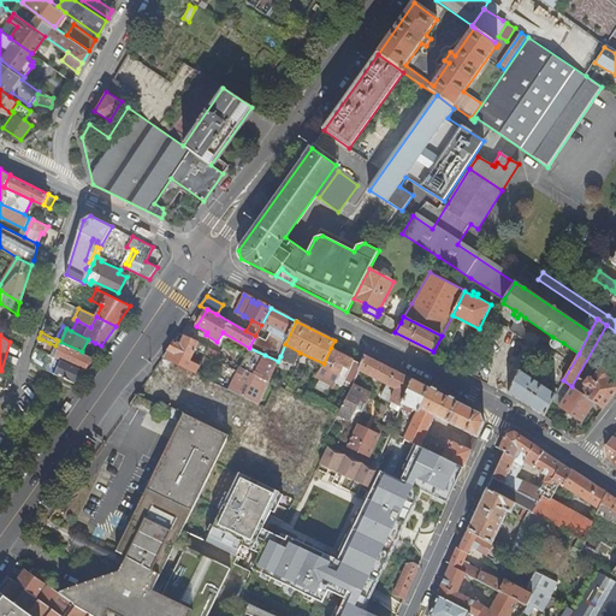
[(179,344),(175,342),(163,359),(173,363),(185,369),(199,344),(184,337),(179,344)]
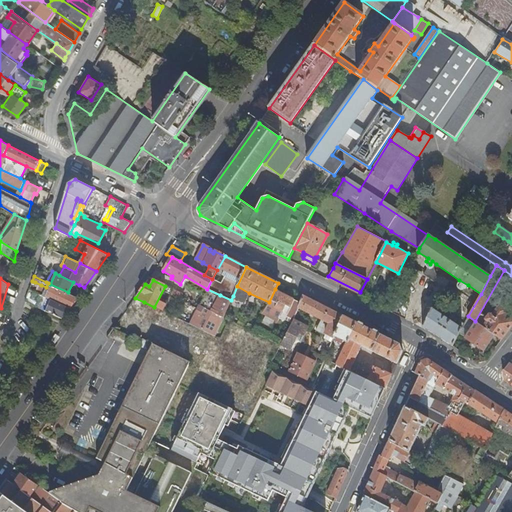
[(39,291),(41,285),(35,282),(33,288),(39,291)]
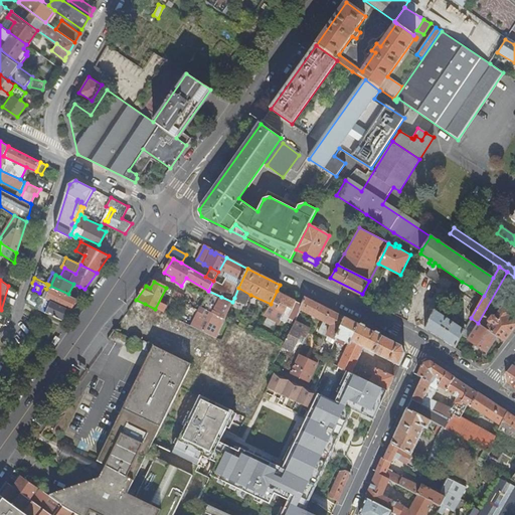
[(70,309),(77,299),(68,294),(50,286),(48,285),(46,289),(43,297),(70,309)]
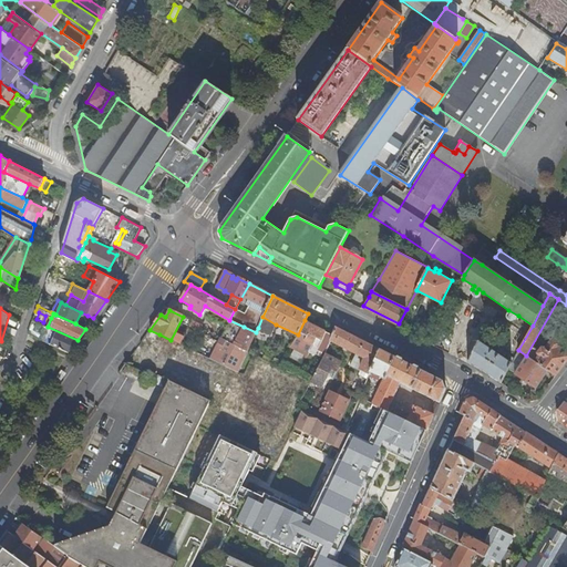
[(276,325),(263,317),(258,328),(271,334),(277,325),(276,325)]
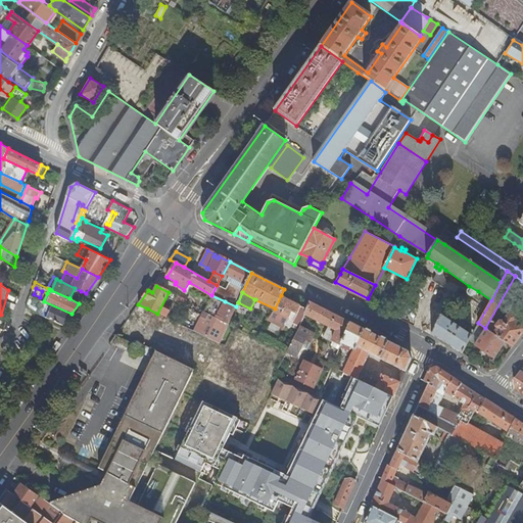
[(172,306),(176,308),(181,297),(177,295),(172,306)]
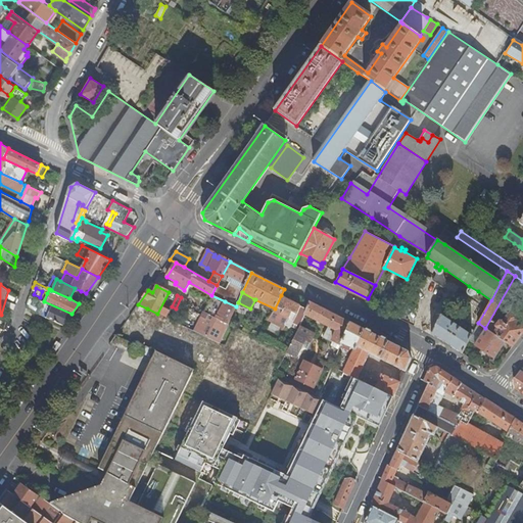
[(216,319),(225,301),(211,295),(203,312),(216,319)]
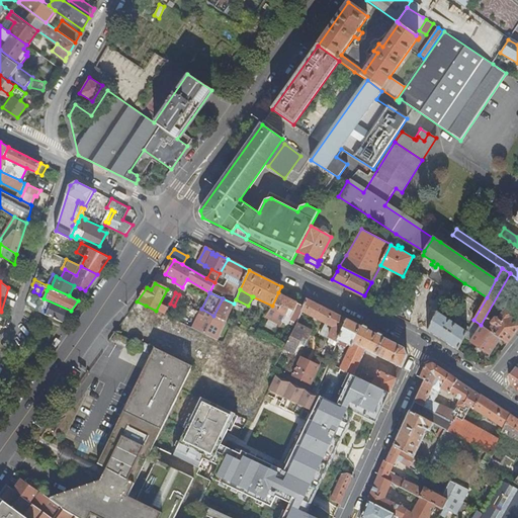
[(292,314),(297,304),(278,292),(272,306),(268,313),(283,321),(285,318),(289,320),(292,314)]
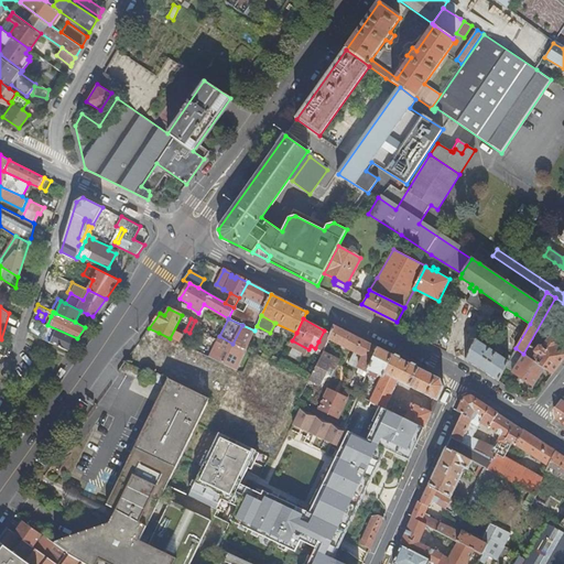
[(73,345),(77,338),(47,325),(40,322),(39,329),(50,334),(46,339),(68,350),(73,345)]
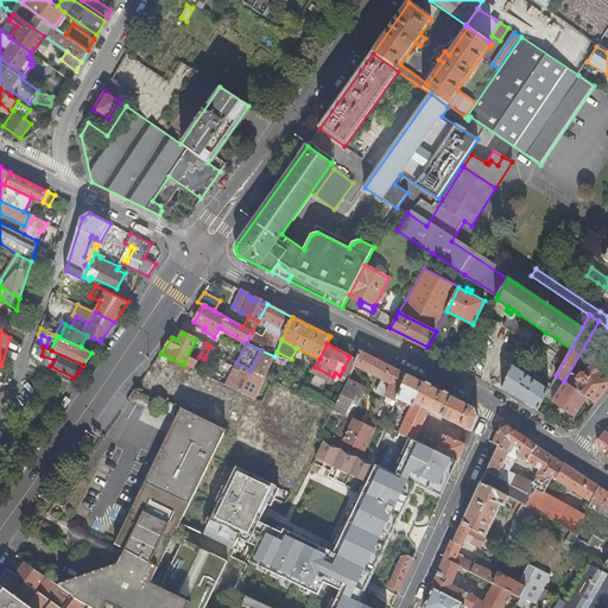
[(266,378),(274,356),(261,350),(251,371),(266,378)]
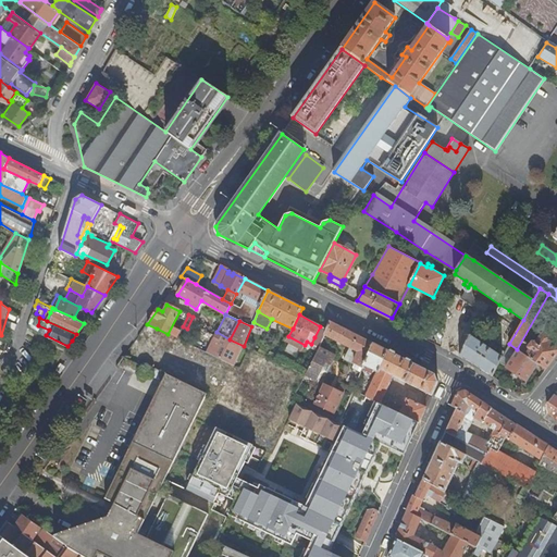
[(363,367),(373,344),(330,322),(326,330),(324,334),(350,347),(344,360),(354,364),(351,368),(361,372),(363,367)]
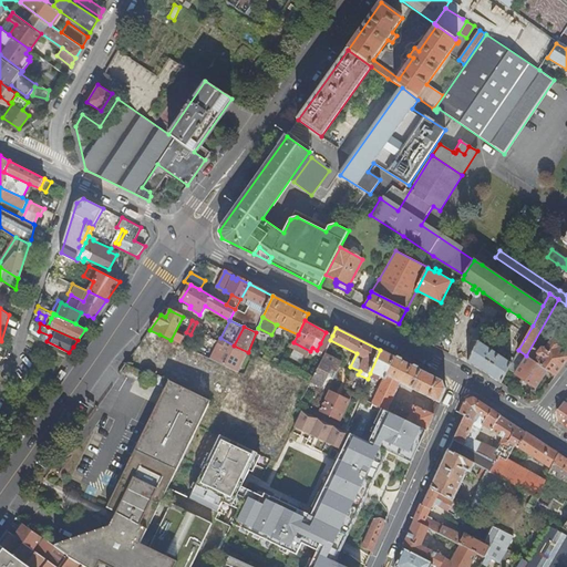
[(248,352),(234,346),(220,338),(216,347),(191,334),(186,332),(184,332),(179,344),(226,368),(238,373),(248,352)]
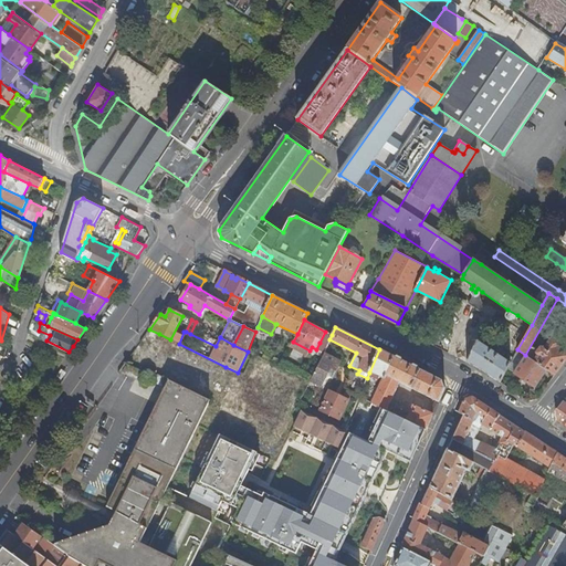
[(329,339),(332,335),(325,332),(320,343),(327,346),(329,339)]
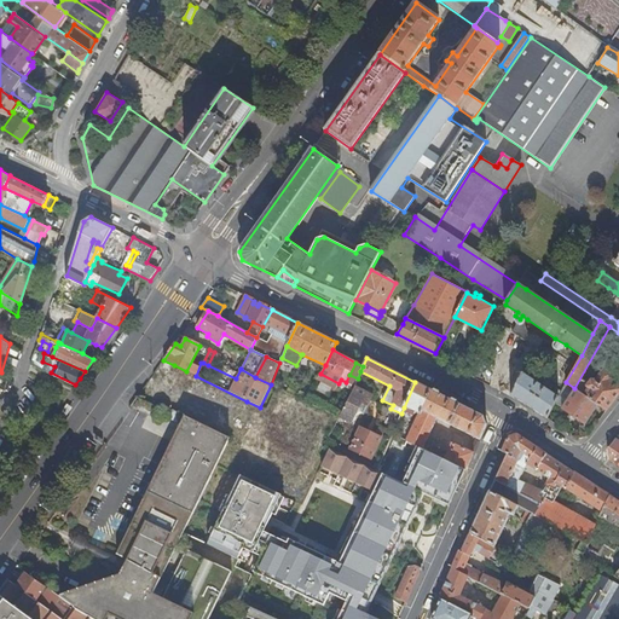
[(597,404),(607,410),(618,393),(618,386),(611,380),(613,375),(605,369),(595,382),(593,380),(590,380),(588,385),(588,387),(589,388),(585,395),(597,404)]
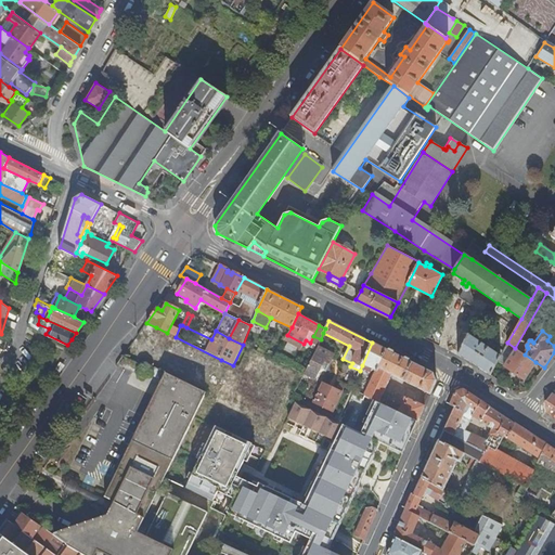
[(467,334),(457,355),(469,361),(490,374),(499,360),(503,351),(501,349),(498,353),(467,334)]
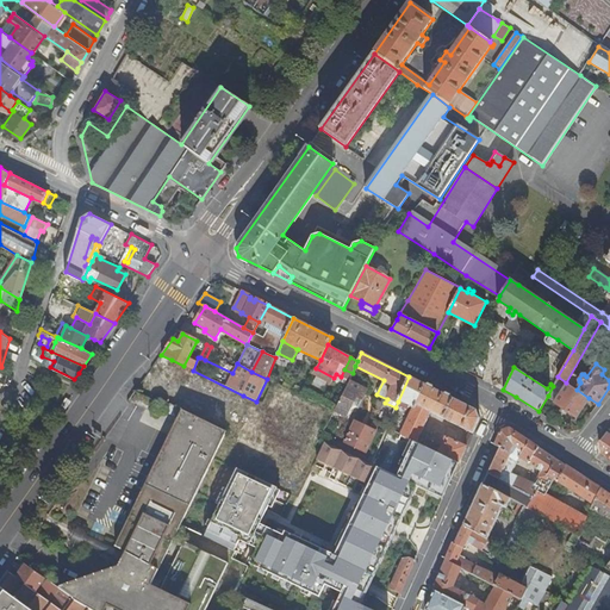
[(475,410),(409,377),(398,402),(412,409),(402,434),(417,441),(430,412),(473,434),(479,418),(475,410)]
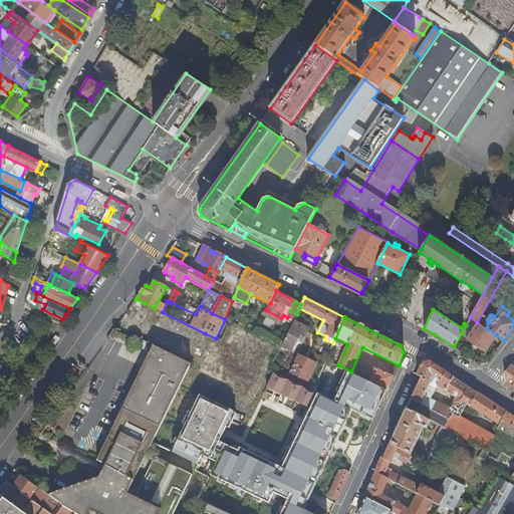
[(466,325),(462,333),(467,337),(467,338),(485,351),(496,335),(486,328),(477,322),(470,317),(466,325)]
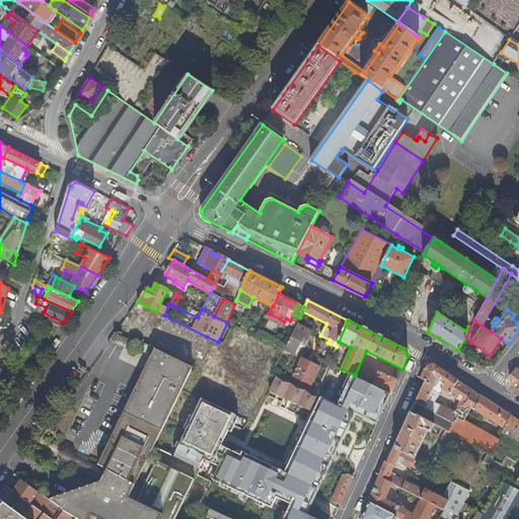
[(297,323),(295,327),(285,350),(294,354),(300,342),(306,345),(313,331),(297,323)]
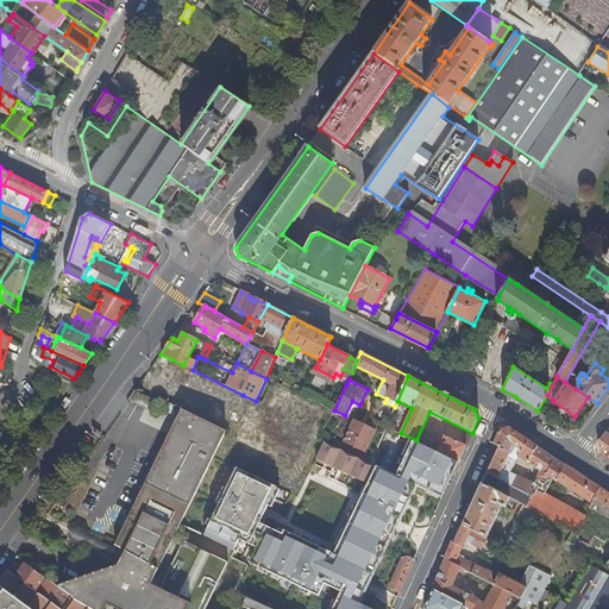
[(181,413),(180,412),(169,433),(117,540),(114,546),(120,550),(115,562),(117,567),(58,588),(73,597),(71,598),(89,608),(104,608),(107,606),(115,608),(206,608),(227,564),(183,542),(159,590),(151,585),(180,523),(213,457),(225,431),(182,410),(181,413)]
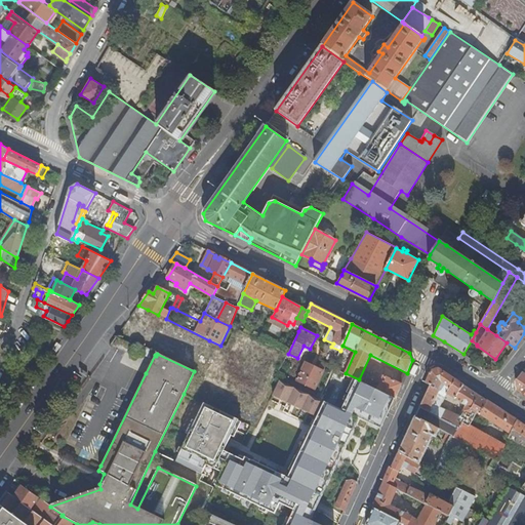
[(313,369),(314,366),(306,362),(303,368),(309,370),(313,369)]
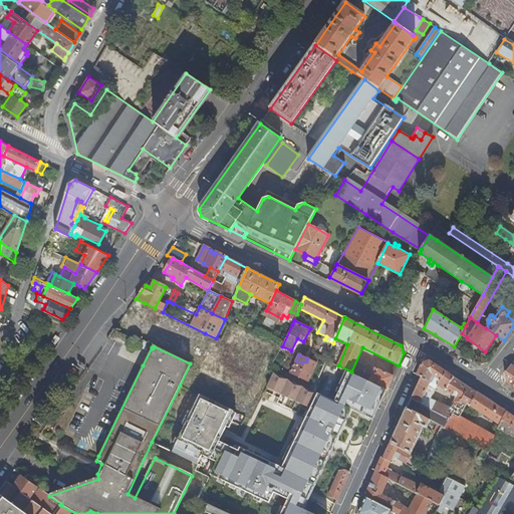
[(312,360),(307,358),(306,361),(302,362),(296,360),(290,373),(308,381),(319,359),(314,356),(312,360)]
